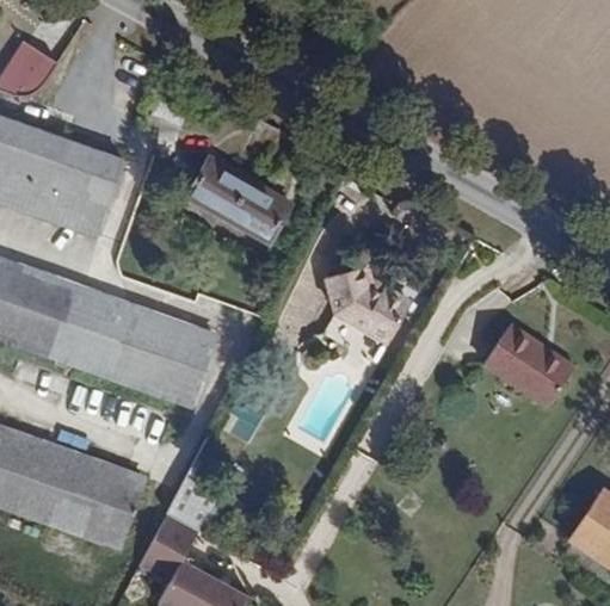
[(41,84),(60,63),(28,44),(0,79),(0,90),(13,96),(22,96),(26,94),(31,92),(36,88),(41,84)]
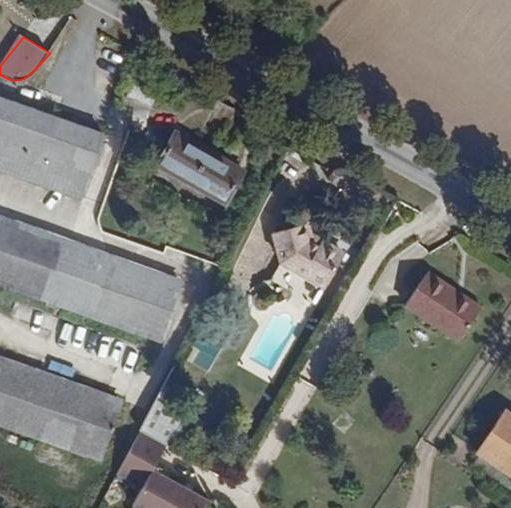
[(0,167),(63,192),(88,132),(0,97),(0,167)]
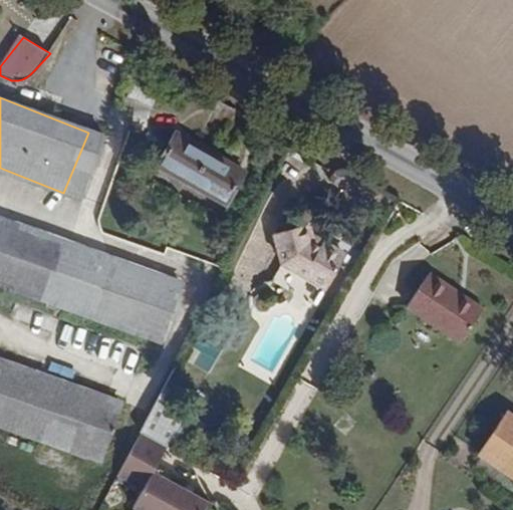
[(100,138),(88,133),(63,193),(78,198),(100,138)]
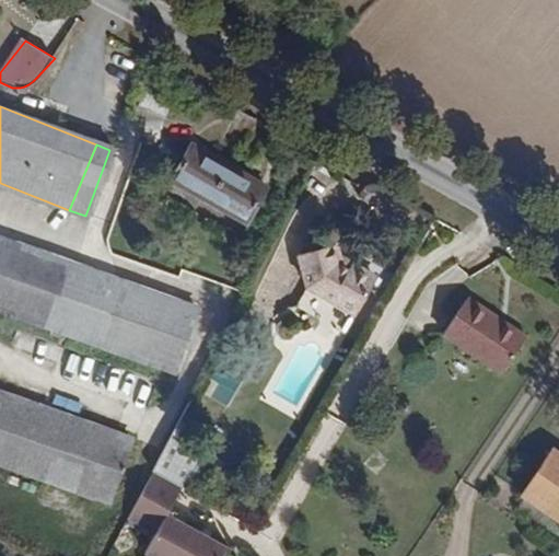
[(263,189),(190,147),(171,181),(243,223),(263,189)]
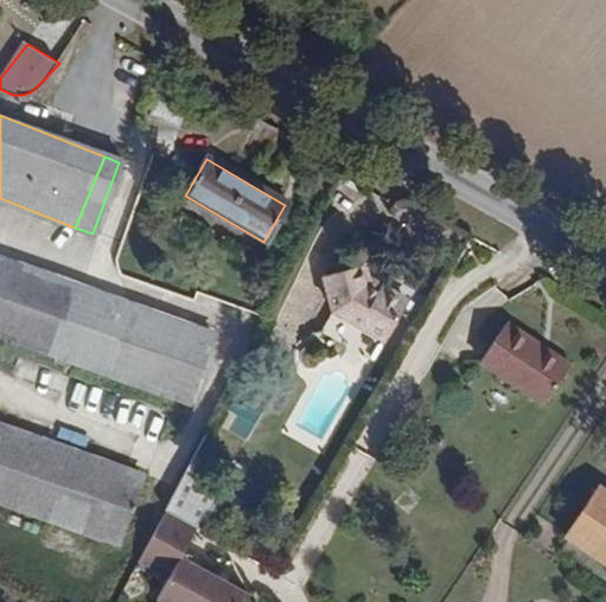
[(0,330),(29,340),(56,274),(0,254),(0,330)]
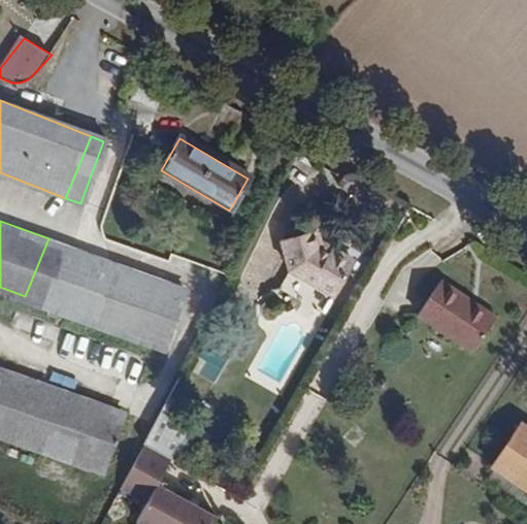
[(320,250),(315,232),(280,241),(288,271),(333,297),(352,263),(330,251),(327,254),(320,250)]
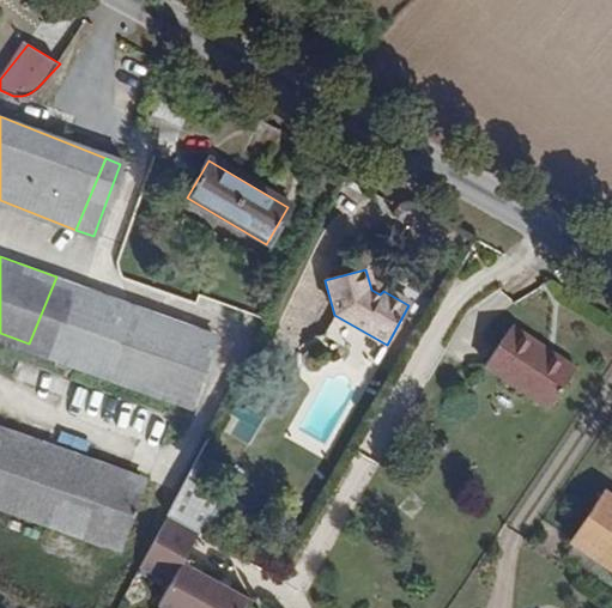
[(213,332),(56,277),(29,344),(191,399),(213,332)]
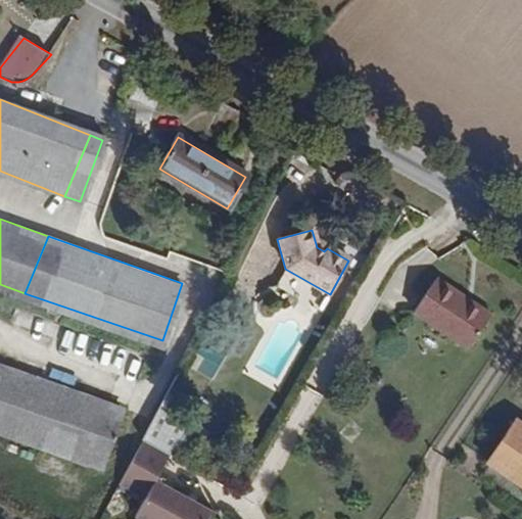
[(491,314),(437,277),(416,311),(469,347),(491,314)]
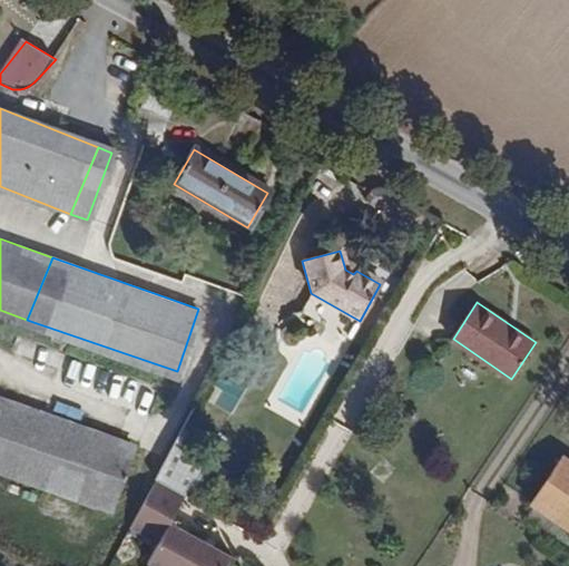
[(226,372),(213,394),(233,407),(246,386),(226,372)]
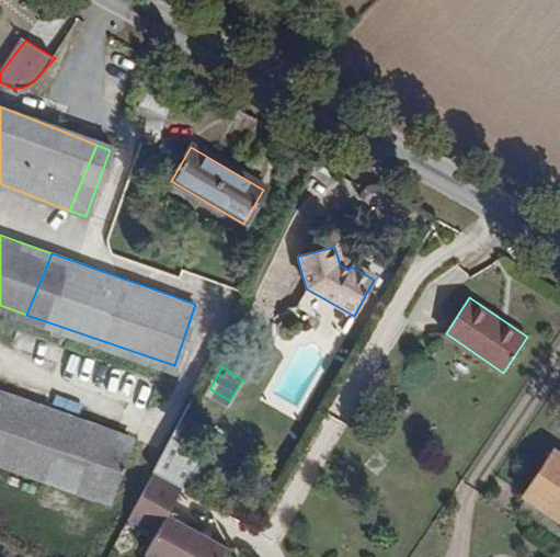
[(0,389),(0,458),(110,497),(132,434),(0,389)]
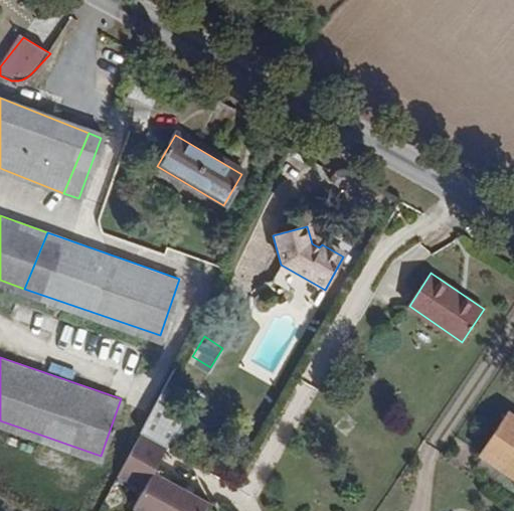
[(513,410),(509,408),(482,450),(485,453),(478,464),(498,477),(505,466),(513,471),(513,410)]
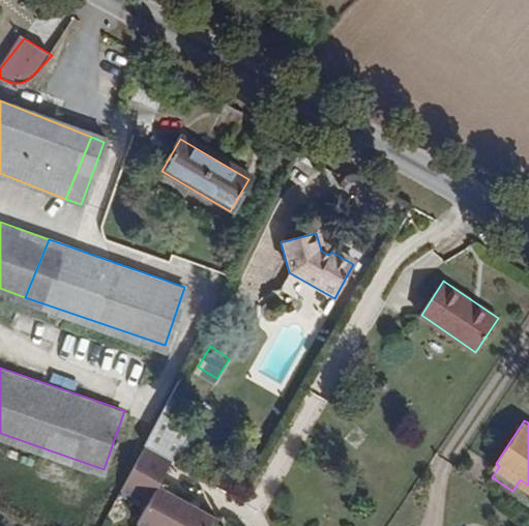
[(177,458),(146,442),(123,489),(150,502),(141,520),(153,525),(214,525),(222,512),(164,484),(177,458)]
